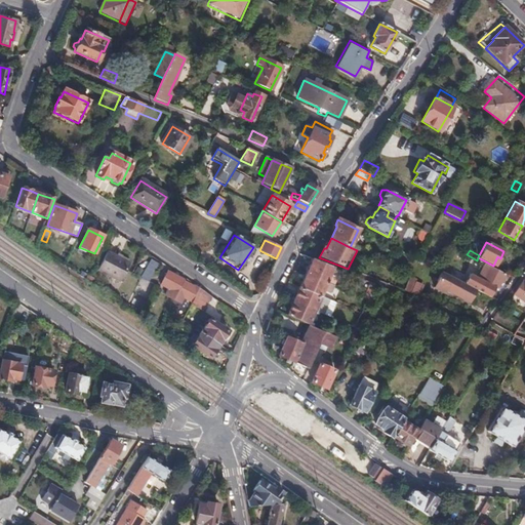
[(108,252),(97,271),(120,283),(129,263),(108,252)]
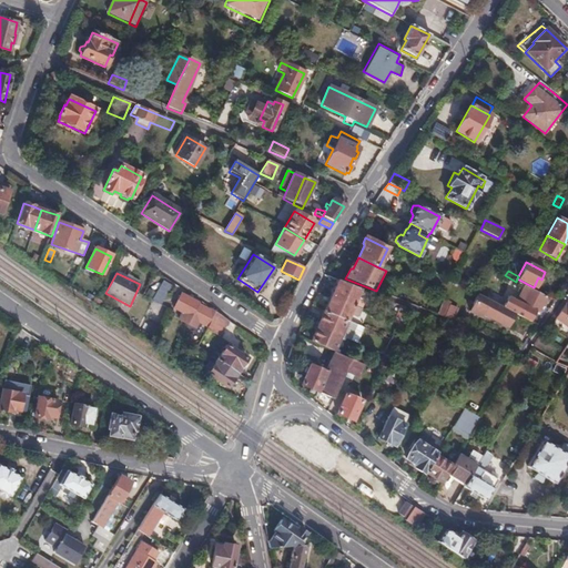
[(331,296),(353,306),(358,291),(336,281),(331,296)]
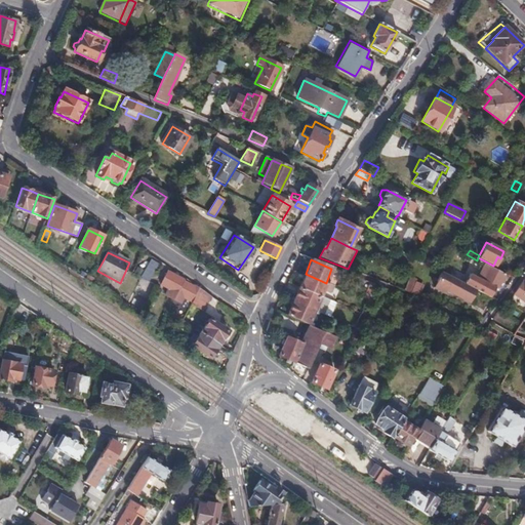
[(503,274),(488,266),(484,274),(480,272),(477,279),(496,289),(503,274)]
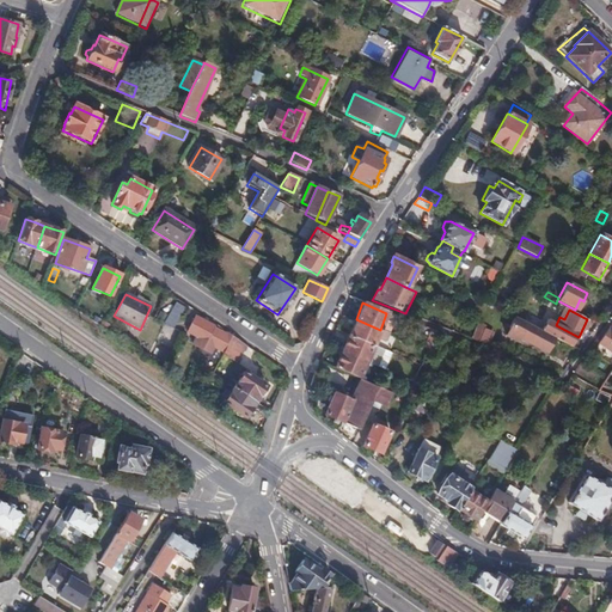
[(165,325),(173,329),(179,317),(171,312),(165,325)]
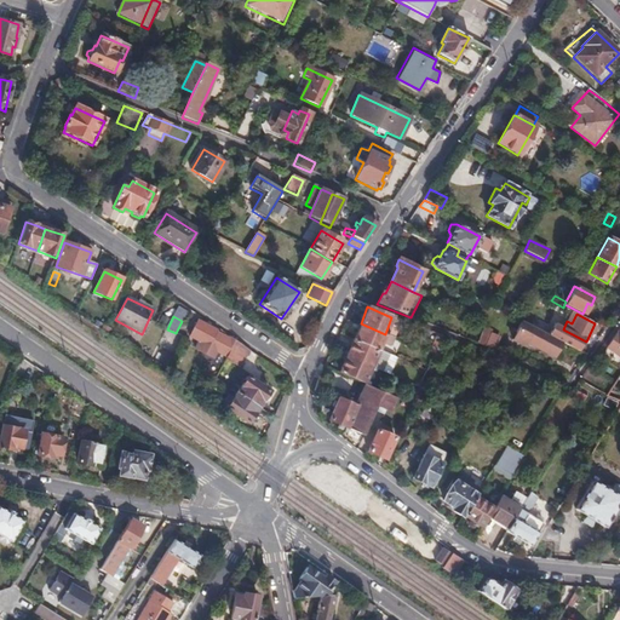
[(197,321),(190,338),(210,348),(212,342),(218,344),(222,336),(216,333),(217,331),(197,321)]
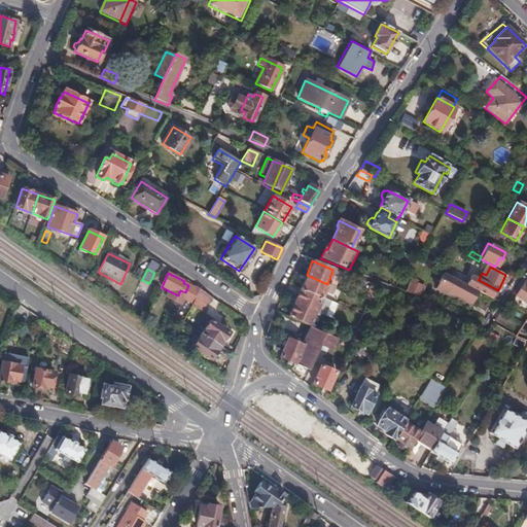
[(301,289),(321,297),(327,284),(307,275),(301,289)]
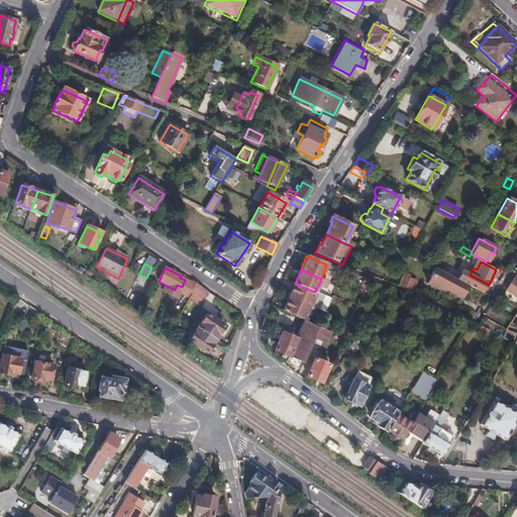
[(388,283),(398,287),(403,274),(395,271),(393,270),(388,283)]
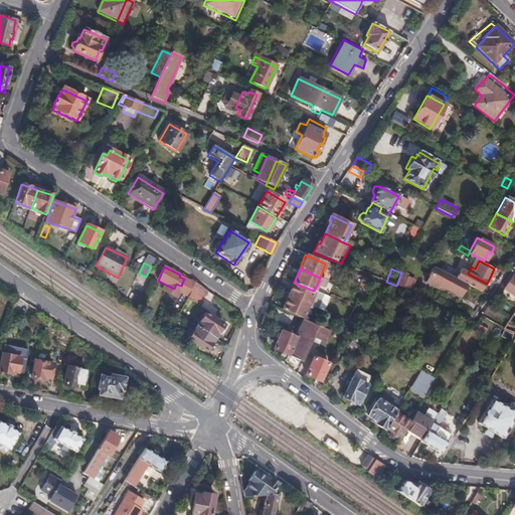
[(466,285),(442,273),(439,280),(430,275),(425,284),(436,289),(438,286),(460,297),(466,285)]
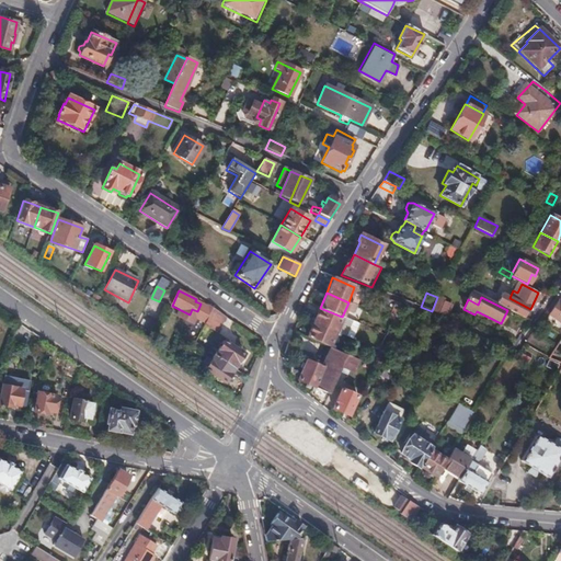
[(382,304),(397,310),(399,305),(384,299),(382,304)]
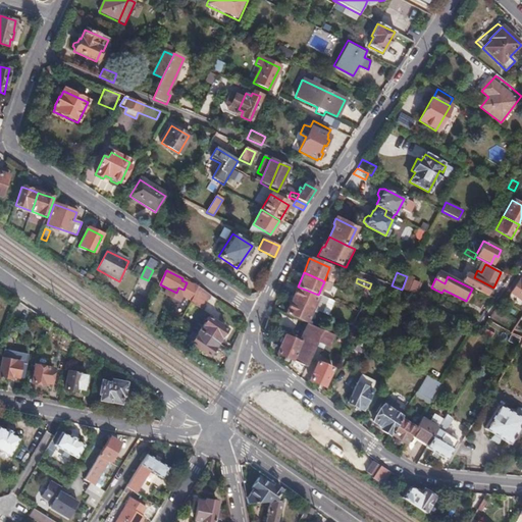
[(521,280),(520,279),(512,292),(521,298),(521,280)]
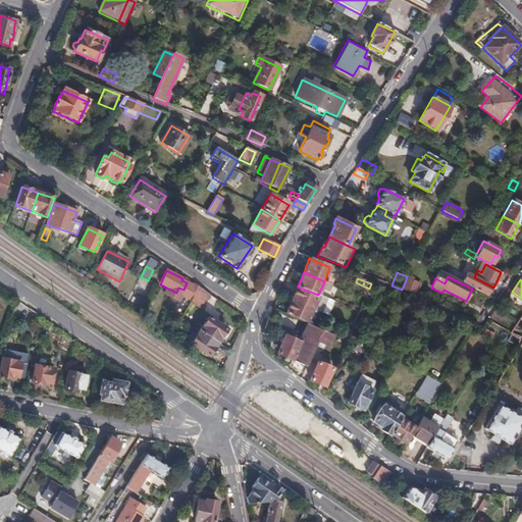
[(408,293),(414,295),(419,283),(412,281),(408,293)]
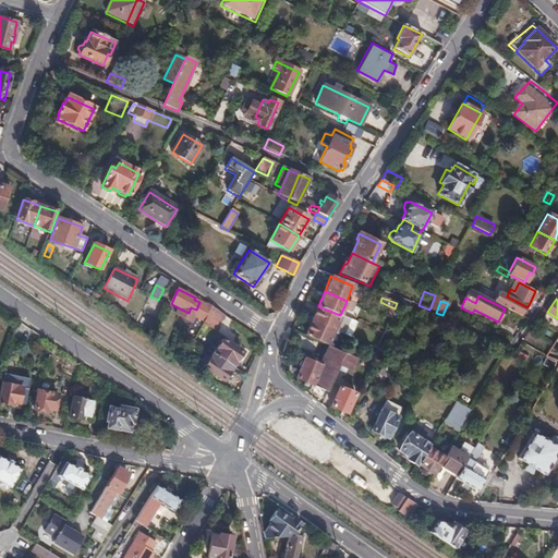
[(196,320),(203,323),(211,306),(205,303),(196,320)]
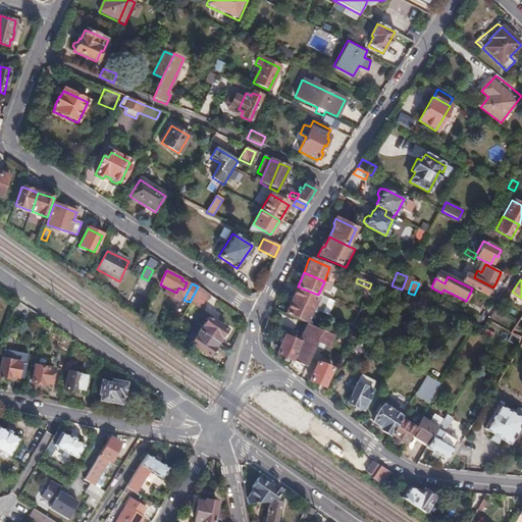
[(198,286),(190,302),(202,308),(211,296),(198,286)]
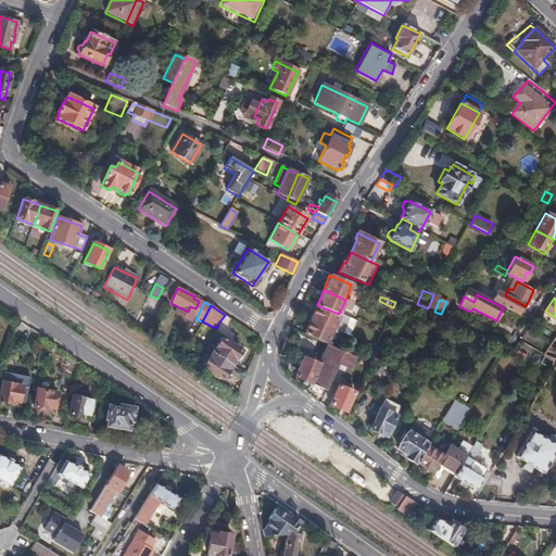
[(337,320),(339,314),(317,305),(310,320),(332,329),(337,320)]
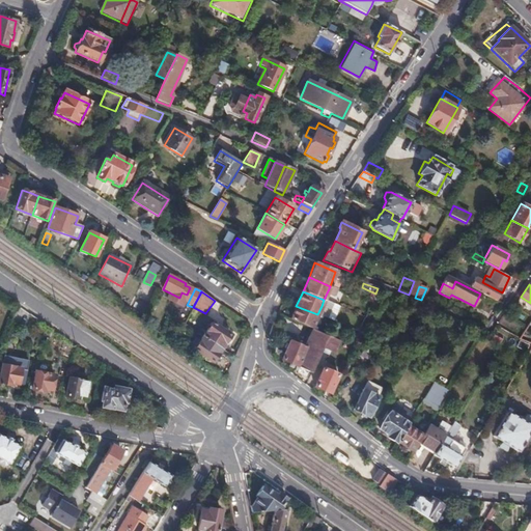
[(324,300),(322,306),(330,309),(332,304),(324,300)]
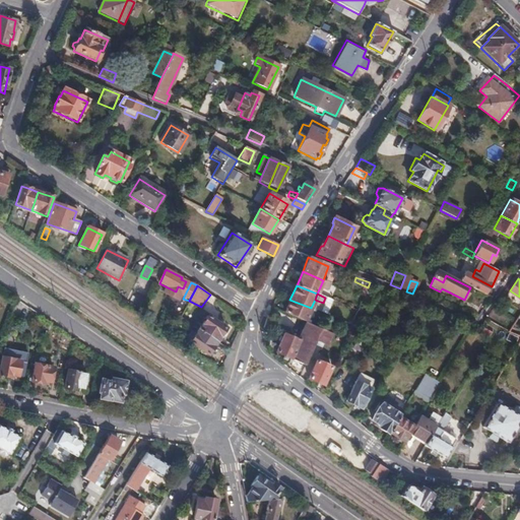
[(284,313),(305,322),(311,308),(289,300),(284,313)]
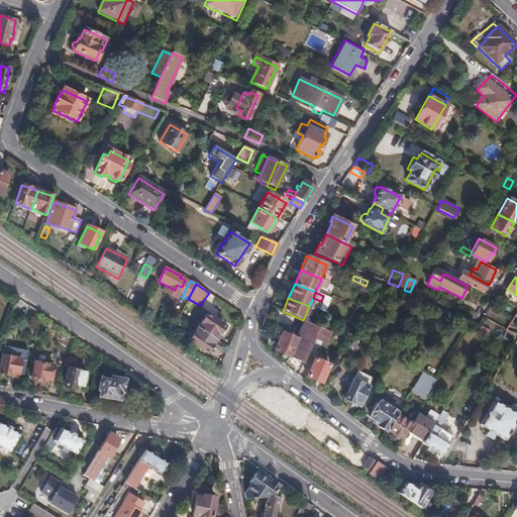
[(11,315),(6,328),(15,332),(20,319),(11,315)]
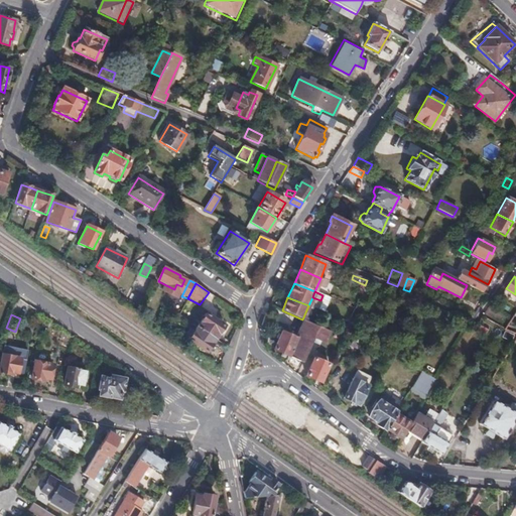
[(198,327),(215,339),(223,326),(206,314),(198,327)]
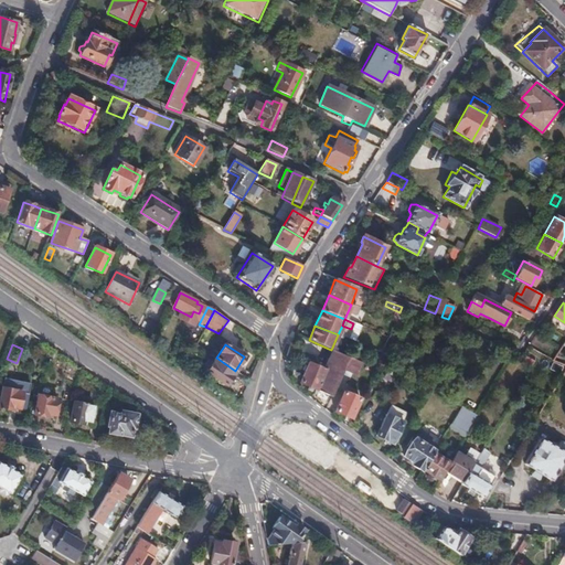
[(290,345),(286,356),(292,360),(298,349),(290,345)]
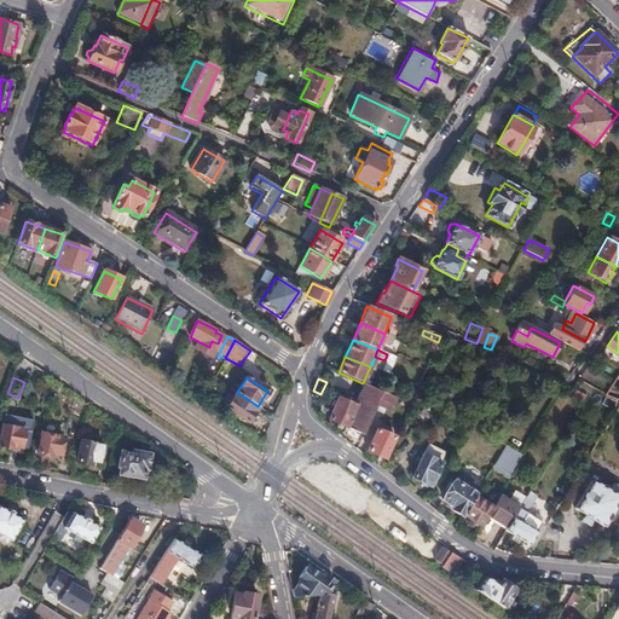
[(363,435),(372,410),(381,392),(363,383),(353,405),(336,398),(328,421),(363,435)]
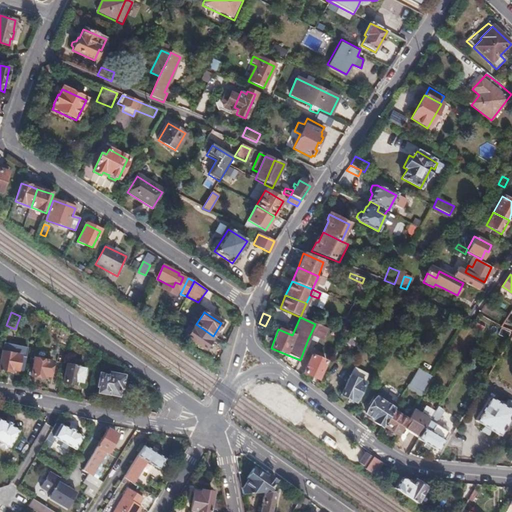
[(192,341),(203,348),(204,349),(213,336),(196,324),(193,329),(188,326),(182,334),(192,341)]
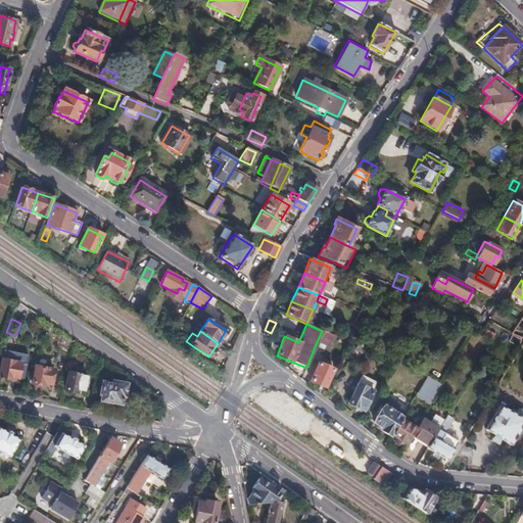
[(322,331),(315,346),(324,350),(325,346),(328,347),(333,336),(322,331)]
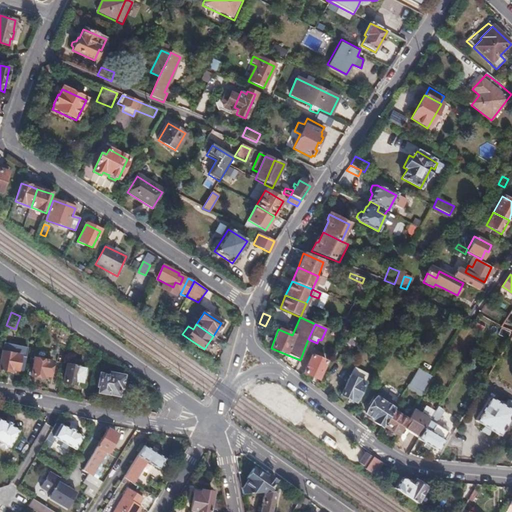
[(57,344),(67,348),(73,334),(62,327),(57,344)]
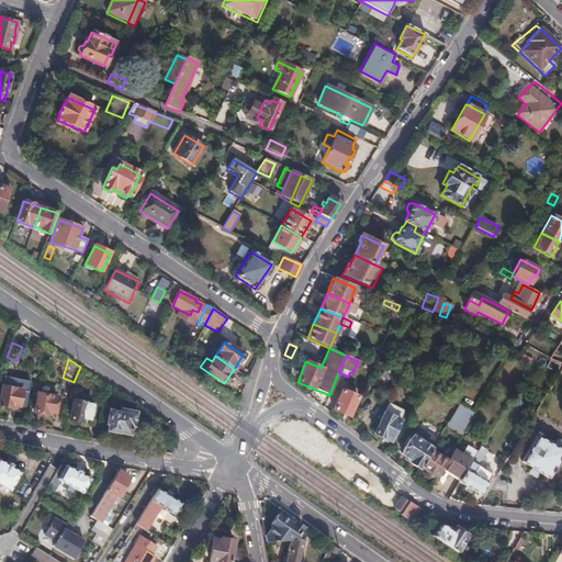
[(220,388),(223,382),(211,374),(208,379),(220,388)]
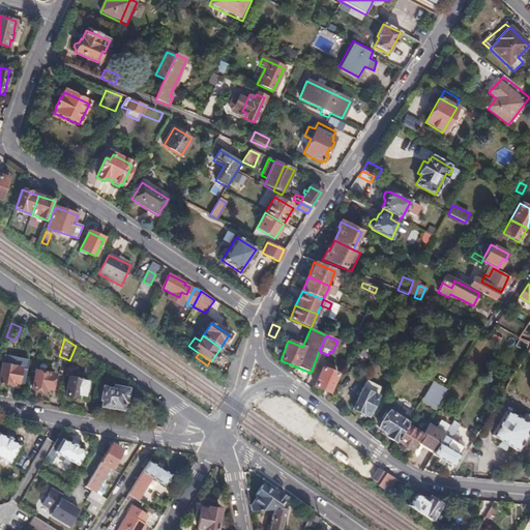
[(29,359),(4,355),(0,375),(0,382),(11,385),(12,382),(18,383),(19,382),(24,383),(29,359)]
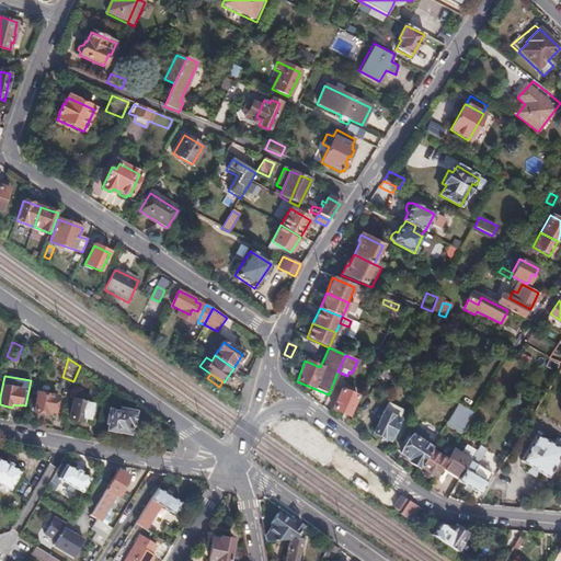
[(341,389),(332,410),(347,416),(356,397),(341,389)]
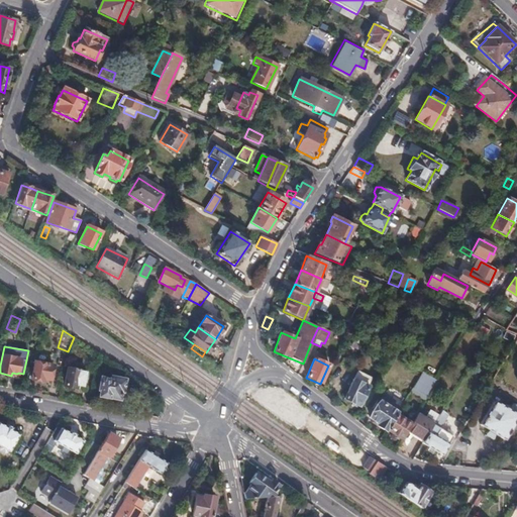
[(35,362),(31,379),(43,381),(43,379),(49,380),(52,366),(35,362)]
